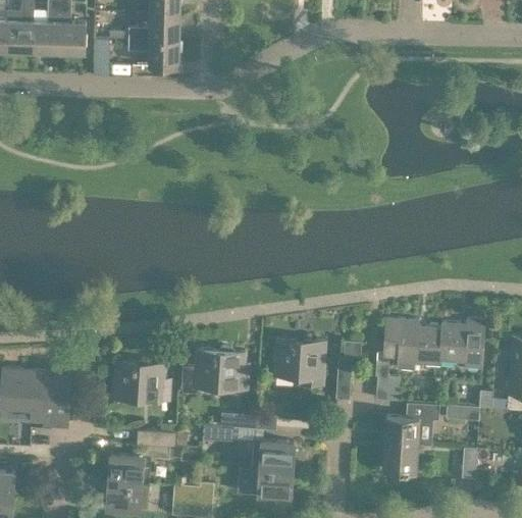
[(6,18),(5,49),(33,50),(33,19),(33,0),(19,0),(20,18),(6,18)]
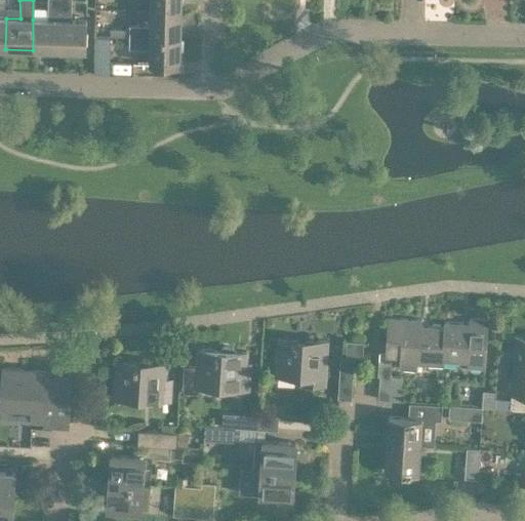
[(33,19),(33,50),(57,50),(57,0),(46,0),(46,19),(33,19)]
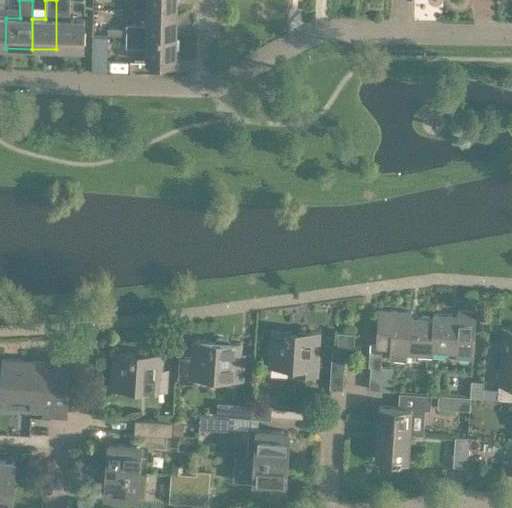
[(56,0),(56,49),(82,50),(83,20),(68,19),(68,0),(56,0)]
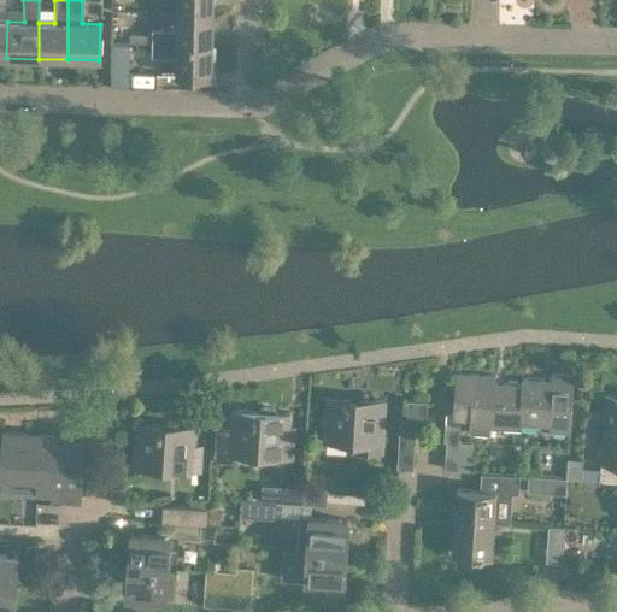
[(175,0),(175,13),(211,15),(211,0),(175,0)]
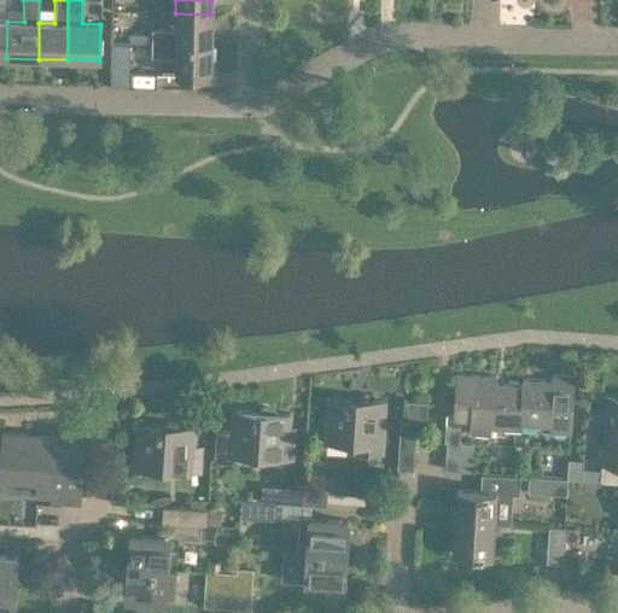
[(151,44),(210,45),(211,15),(175,13),(175,31),(151,30),(151,35),(151,44)]
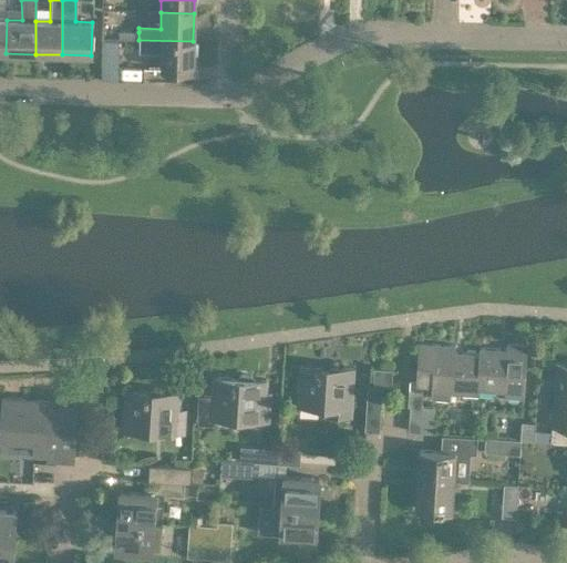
[(160,71),(193,71),(193,41),(138,40),(137,53),(161,53),(160,71)]
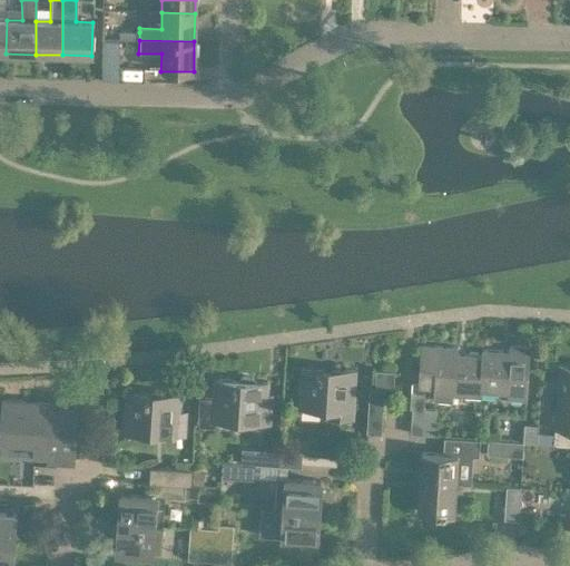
[(118,42),(101,42),(101,62),(118,62),(118,42)]
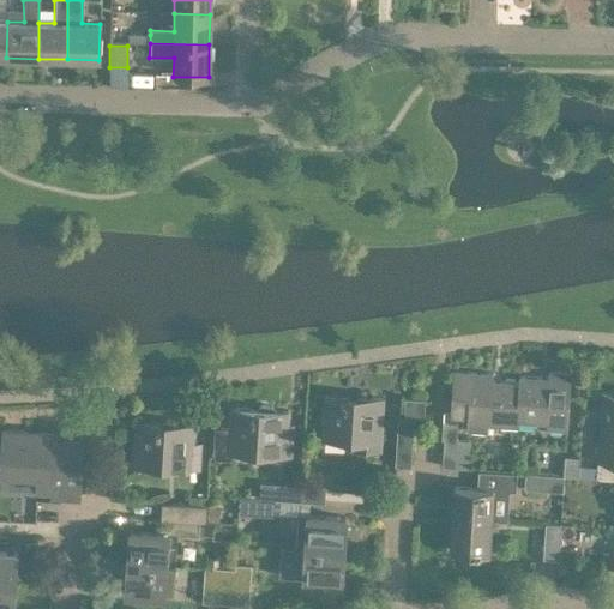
[(487,428),(516,429),(519,384),(492,383),(492,375),(453,373),(450,420),(467,421),(467,433),(486,434),(487,428)]
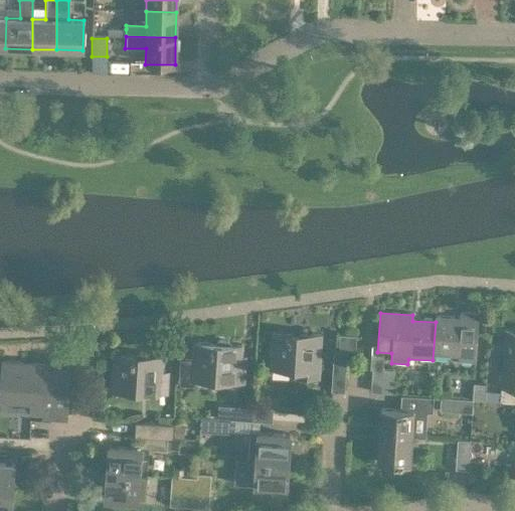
[(458,357),(457,362),(474,363),(478,314),(459,313),(459,318),(436,317),(436,322),(433,360),(434,360),(434,355),(458,357)]
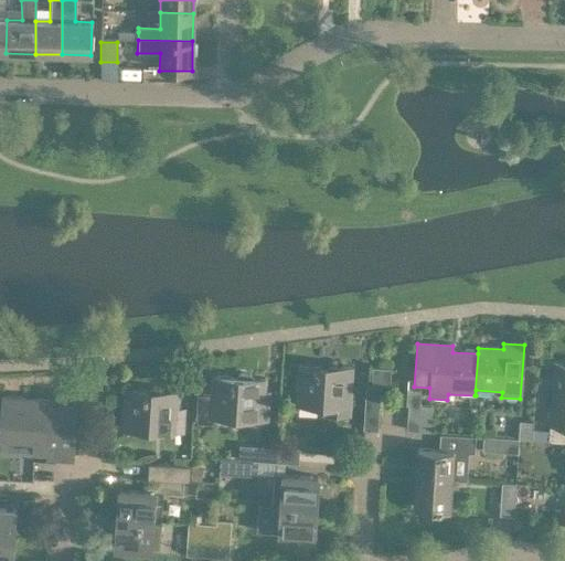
[(350,369),(299,366),(296,406),(320,408),(320,413),(347,414),(347,410),(348,410),(350,369)]
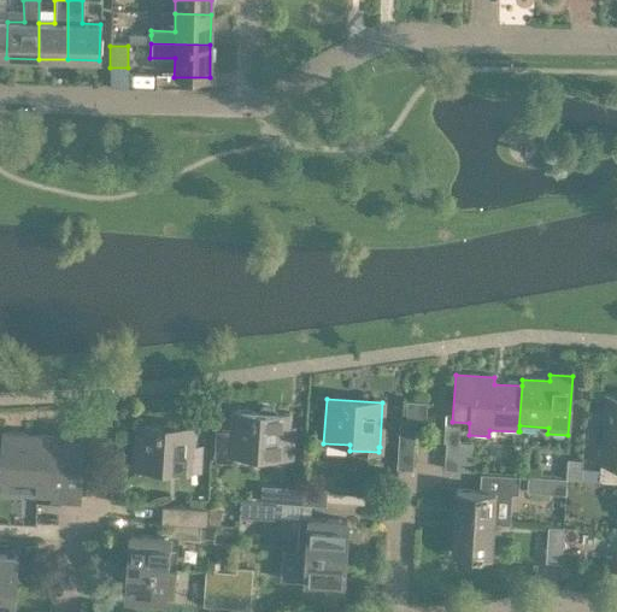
[(616,400),(605,400),(599,482),(616,483),(616,400)]
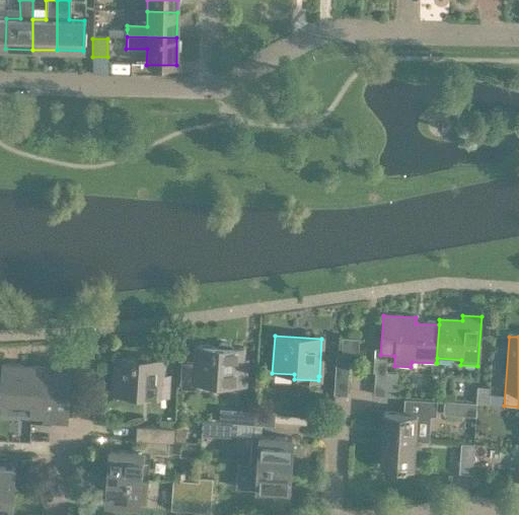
[(358,354),(359,340),(342,339),(342,354),(358,354)]
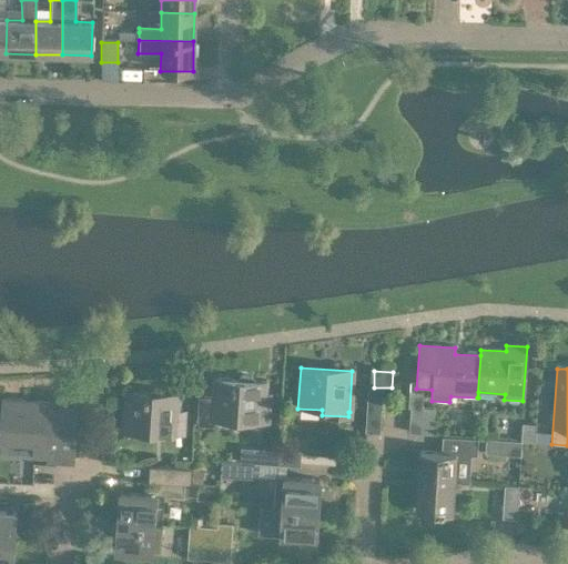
[(196,421),(198,427),(212,427),(214,422),(266,425),(267,406),(263,405),(264,384),(252,383),(251,379),(240,378),(237,382),(212,381),(211,402),(198,401),(196,421)]
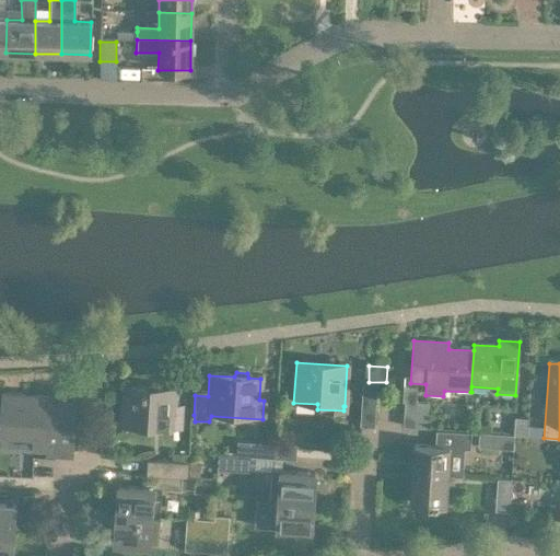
[(359,427),(360,427),(374,427),(375,401),(376,384),(362,383),(359,427)]
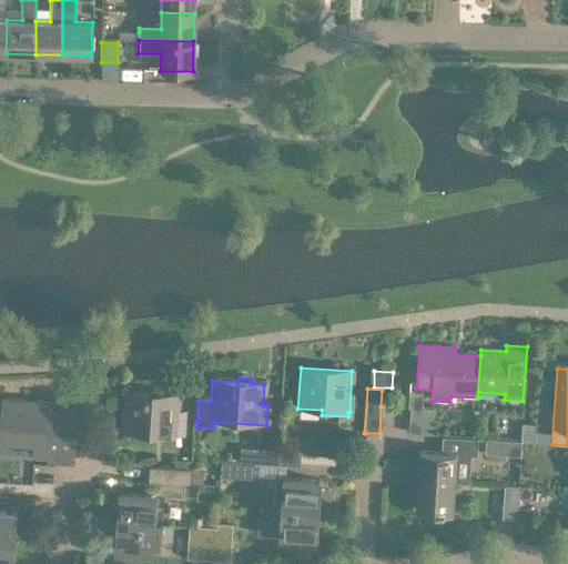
[(127,392),(123,432),(186,436),(189,411),(175,410),(176,395),(127,392)]
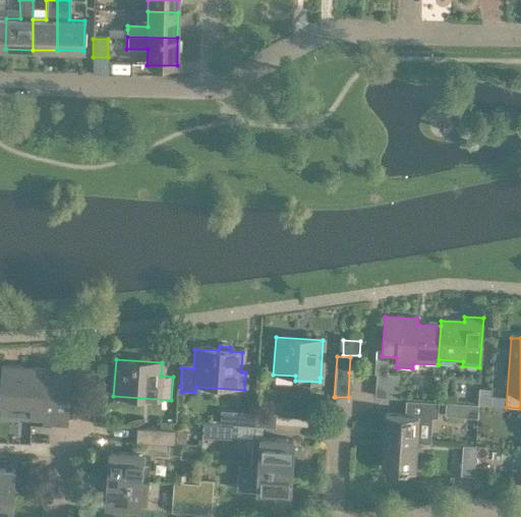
[(375,375),(375,386),(374,397),(395,398),(396,379),(386,378),(387,360),(375,359),(374,374),(375,375)]
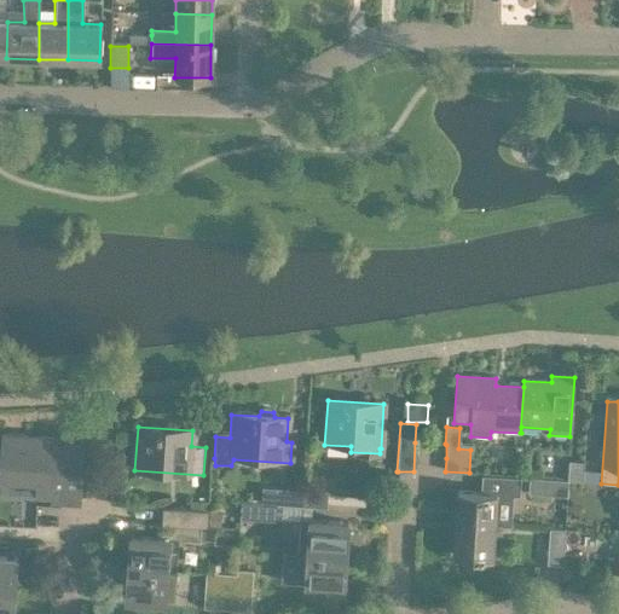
[(55,440),(3,436),(0,464),(0,470),(0,479),(35,481),(34,494),(51,496),(51,503),(79,504),(82,449),(55,446),(55,440)]
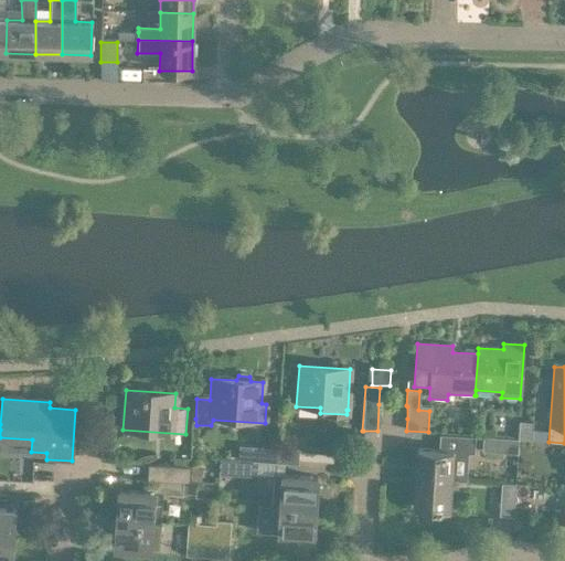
[(519,422),(518,440),(520,440),(531,440),(531,430),(532,422),(519,422)]
